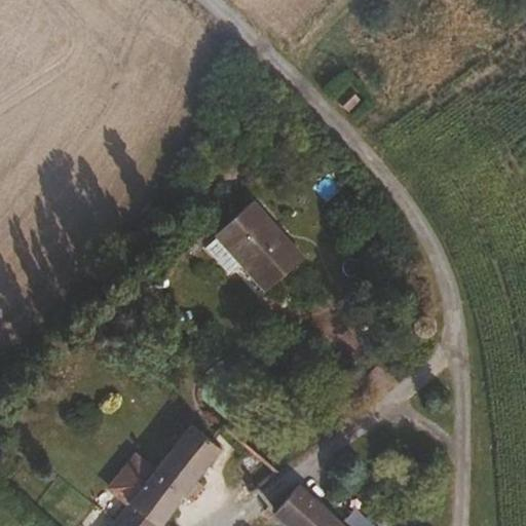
[(341,116),(353,102),(343,89),(327,103),(341,116)]
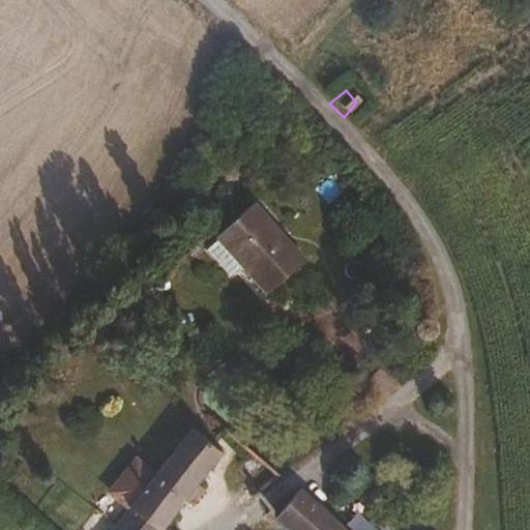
[(301,263),(252,203),(216,233),(240,266),(264,294),(301,263)]
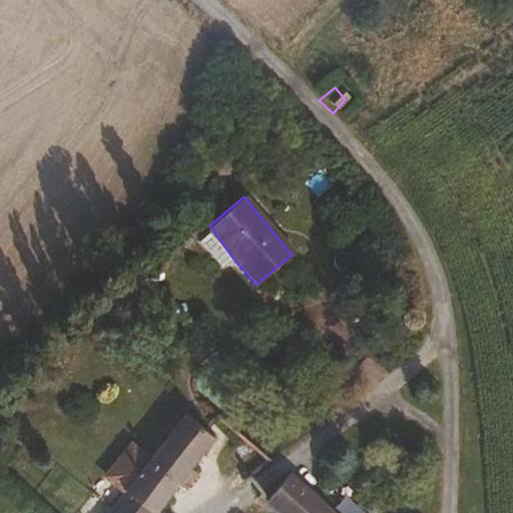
[(232,258),(209,225),(193,237),(217,269),(232,258)]
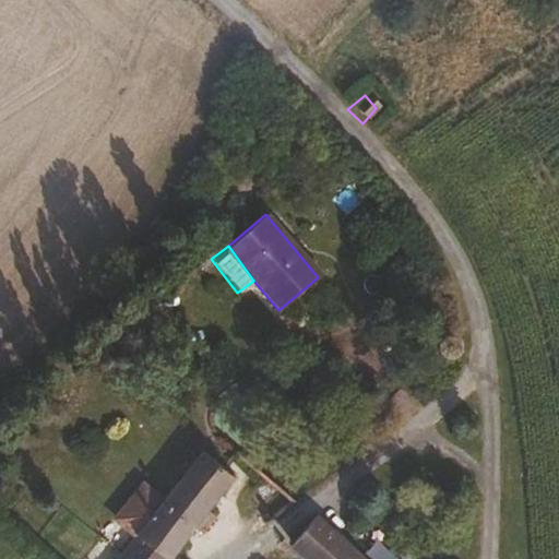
[(435,293),(428,283),(413,293),(419,304),(433,296),(435,293)]
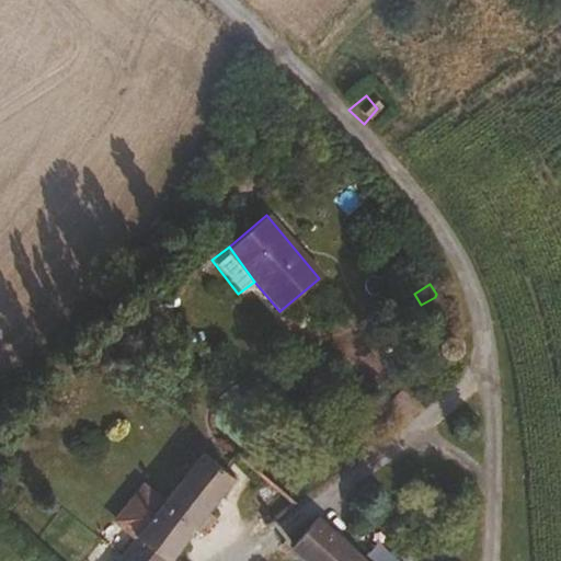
[(169,560),(228,491),(237,479),(205,455),(165,502),(145,487),(116,519),(135,538),(115,560),(169,560)]
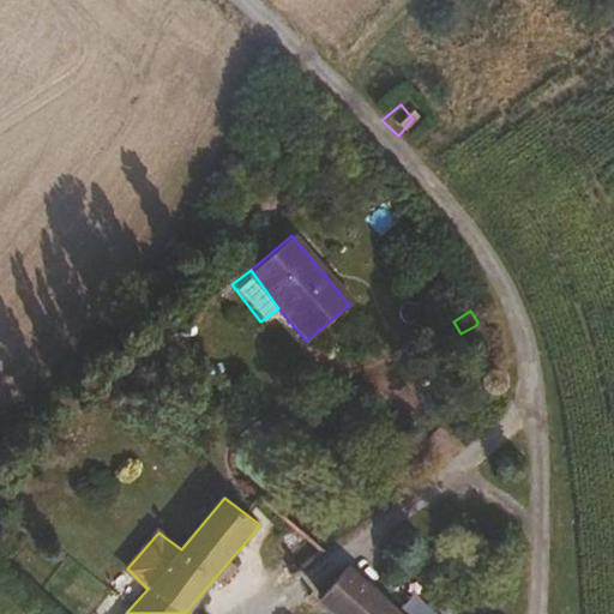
[(404,613),(356,567),(330,594),(349,613),(404,613)]
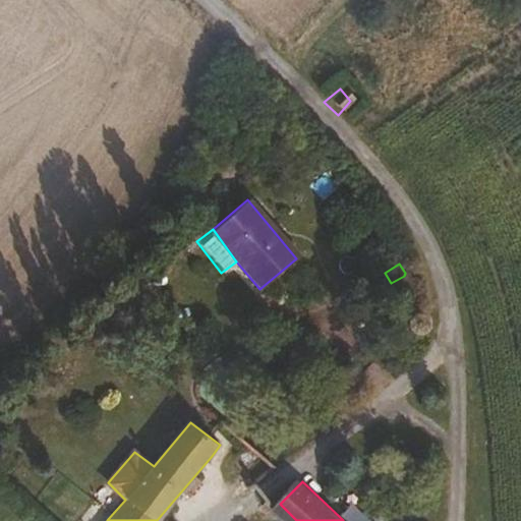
All buildings are outlined.
